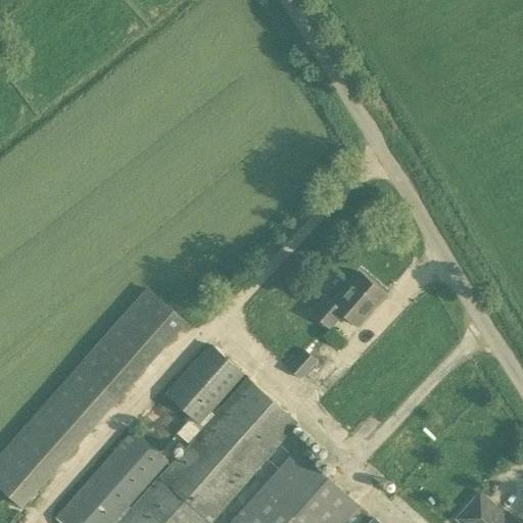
[(355,327),(384,294),(358,271),(331,300),(324,293),(308,312),(329,329),(342,315),(355,327)]
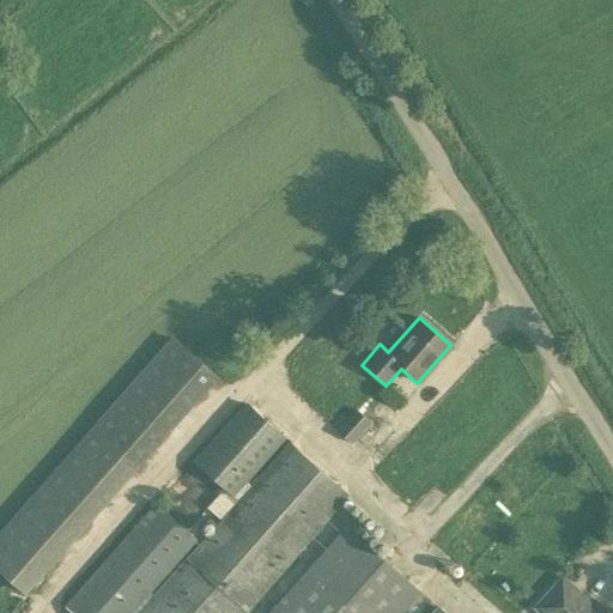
[(0,572),(24,595),(76,538),(217,377),(171,335),(0,529),(0,572)]
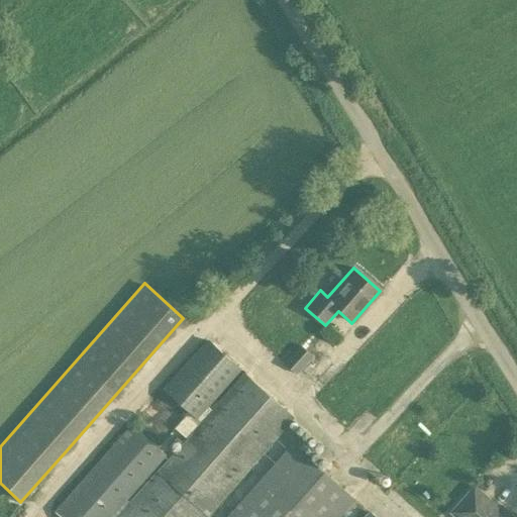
[(206,407),(240,370),(206,339),(162,389),(189,412),(175,428),(186,438),(128,502),(126,500),(166,455),(130,424),(54,511),(60,516),(205,516),(293,418),(243,374),(210,411),(206,407)]
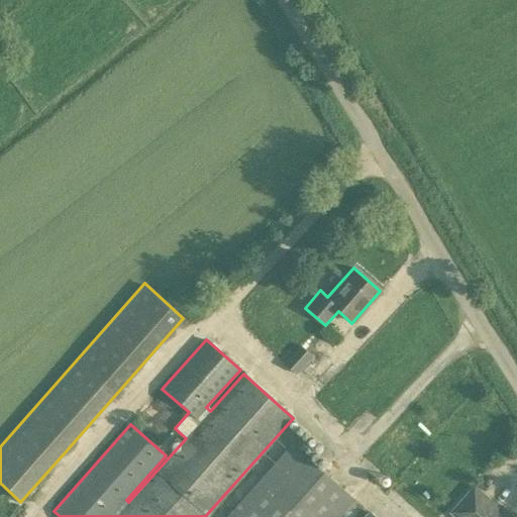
[(312,356),(300,345),(284,363),(289,367),(297,374),(312,356)]
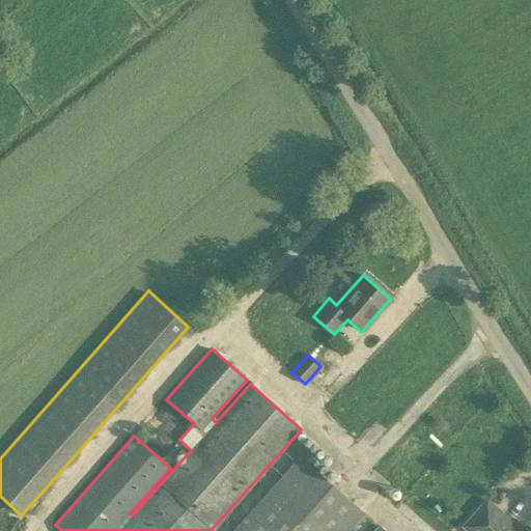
[(365,514),(300,455),(232,530),(351,530),(352,530),(367,530),(369,529),(362,521),(365,514)]
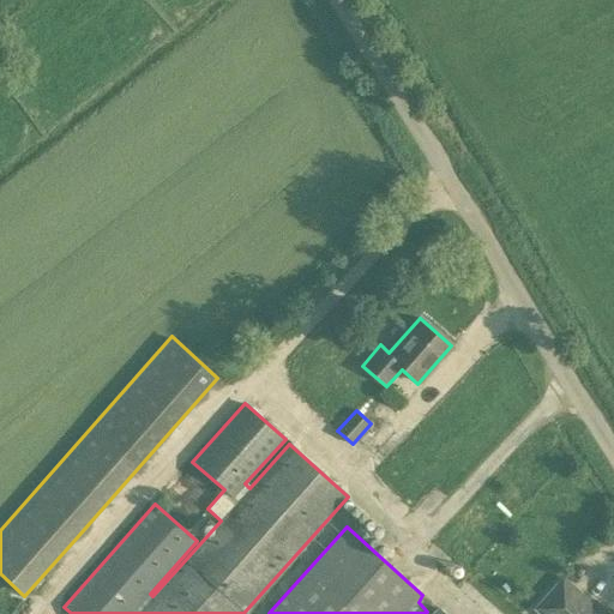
[(609,613),(595,601),(593,605),(563,578),(536,608),(542,613),(609,613)]
